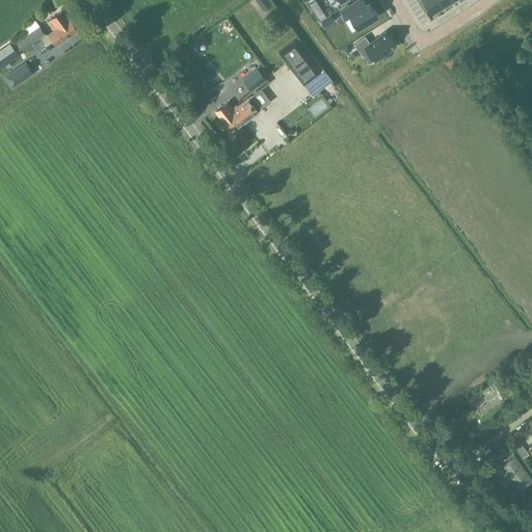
[(272,5),(268,0),(255,0),(264,12),(272,5)]
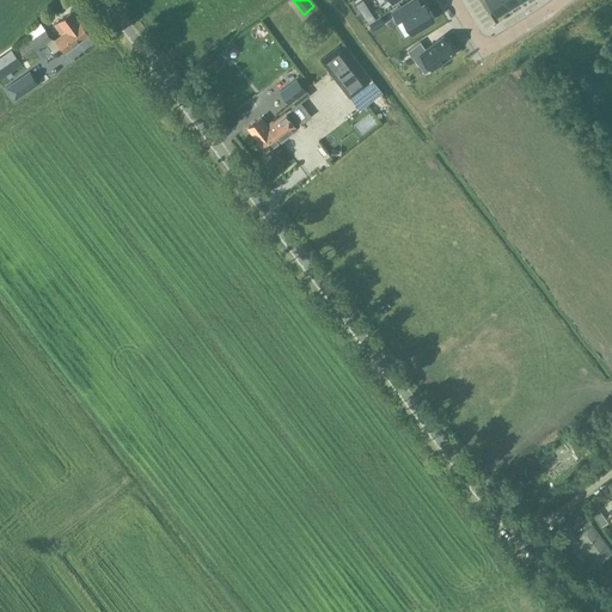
[(412,0),(411,0),(392,12),(398,22),(396,23),(404,37),(434,18),(424,2),(417,7),(412,0)]
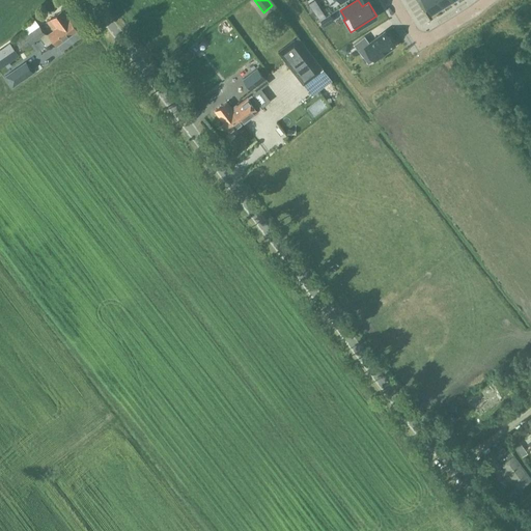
[(417,0),(418,1),(420,0),(424,0),(427,5),(431,12),(437,9),(442,6),(439,1),(438,0),(417,0)]
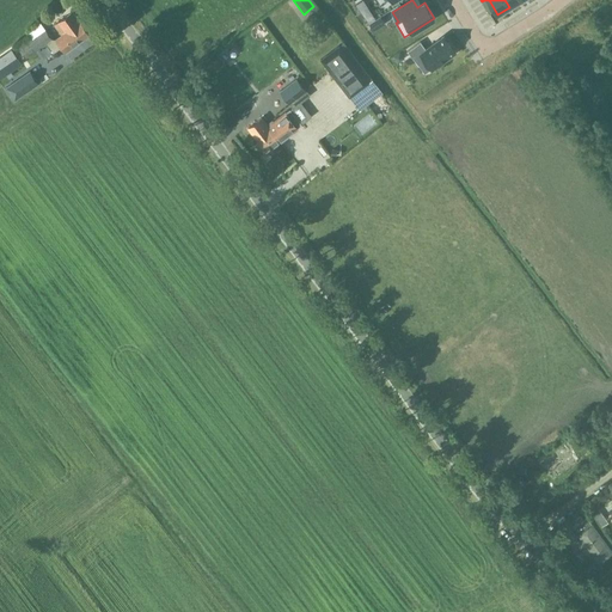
[(62,35),(80,22),(72,12),(54,25),(62,35)]
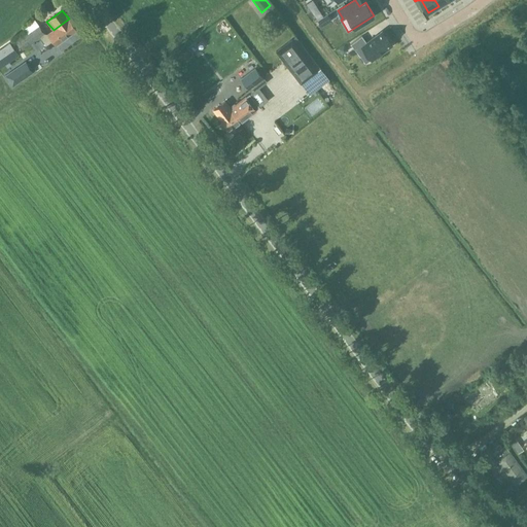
[(320,10),(315,14),(318,20),(323,15),(320,10)]
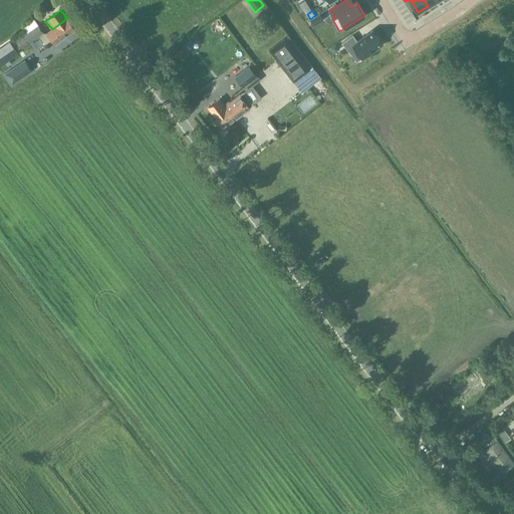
[(320,14),(311,20),(315,26),(324,20),(320,14)]
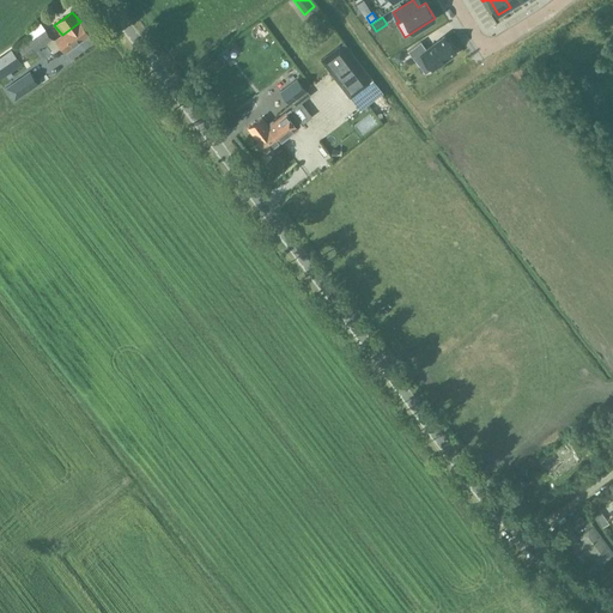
[(53,40),(47,31),(40,22),(28,31),(32,37),(18,48),(26,59),(47,43),(48,46),(56,40),(53,40)]
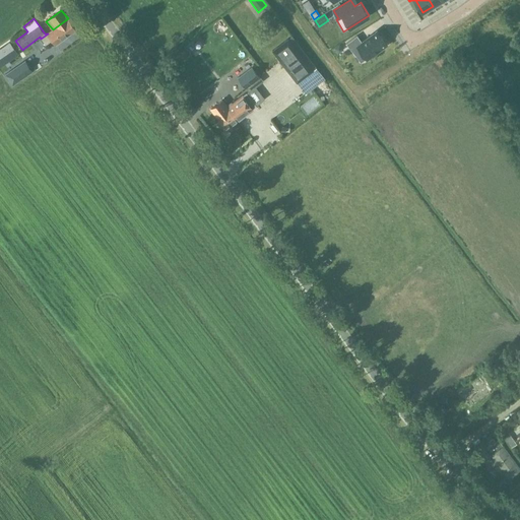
[(53,29),(48,34),(41,39),(46,45),(53,40),(56,45),(76,29),(68,18),(53,29)]
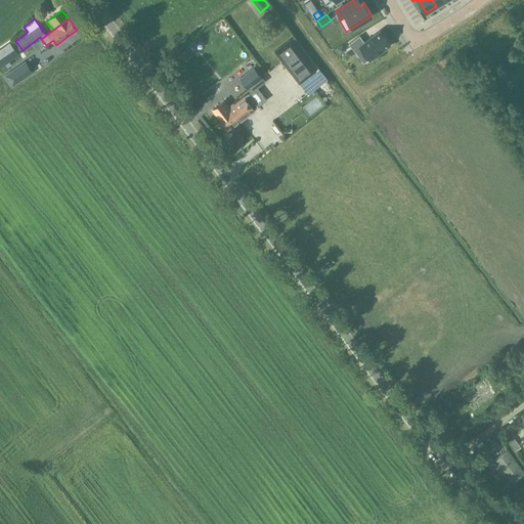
[(360,36),(349,44),(354,51),(360,46),(370,59),(390,45),(380,32),(364,42),(360,36)]
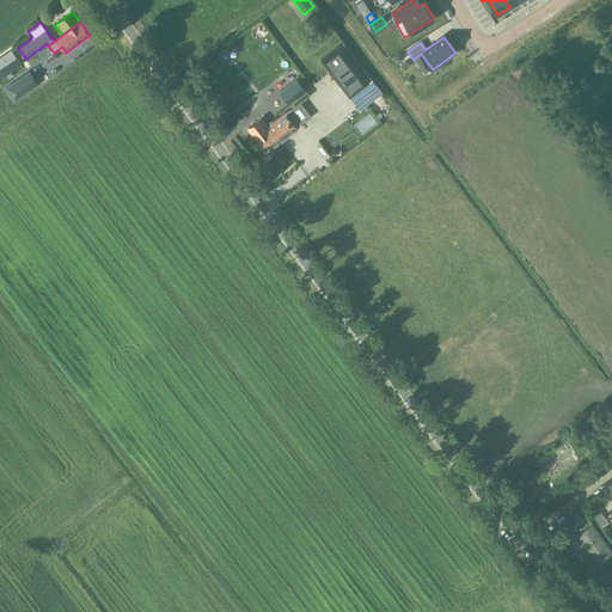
[(368,83),(340,43),(319,59),(349,98),(368,83)]
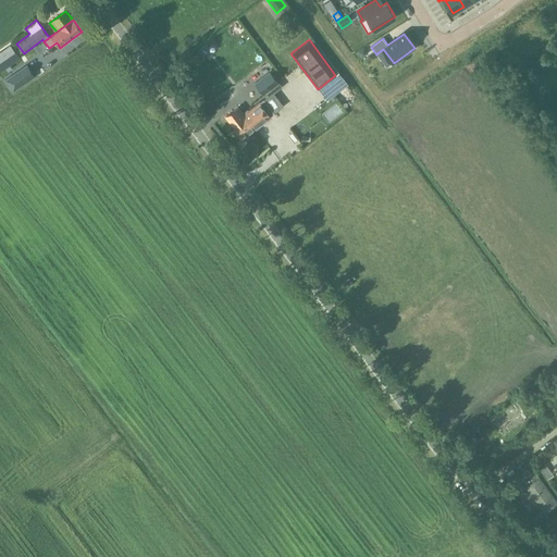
[(207,60),(219,49),(214,42),(201,54),(207,60)]
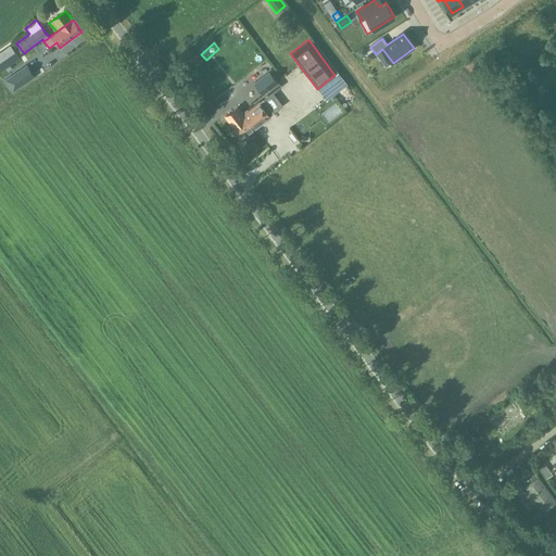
[(11,46),(0,52),(0,71),(5,68),(10,65),(20,59),(11,46)]
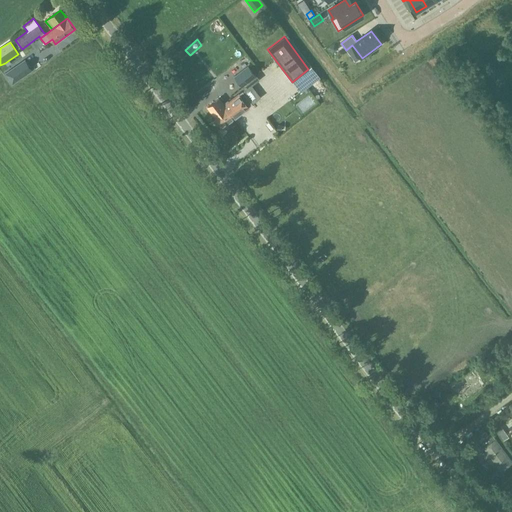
[(25,60),(5,74),(12,84),(32,70),(25,60)]
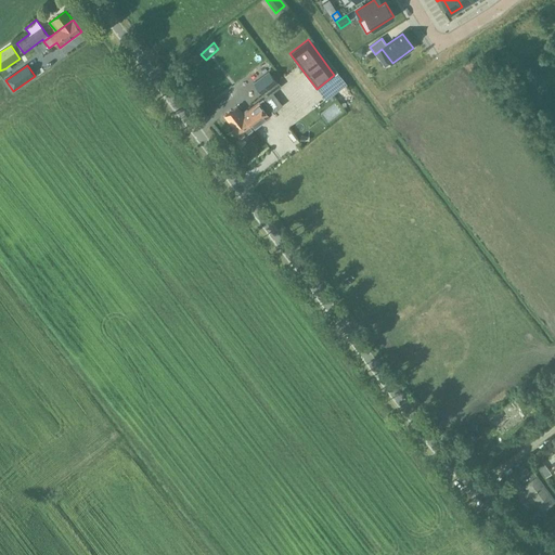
[(269,71),(254,82),(262,94),(279,82),(278,81),(281,79),(279,76),(278,75),(275,71),(271,74),(269,71)]
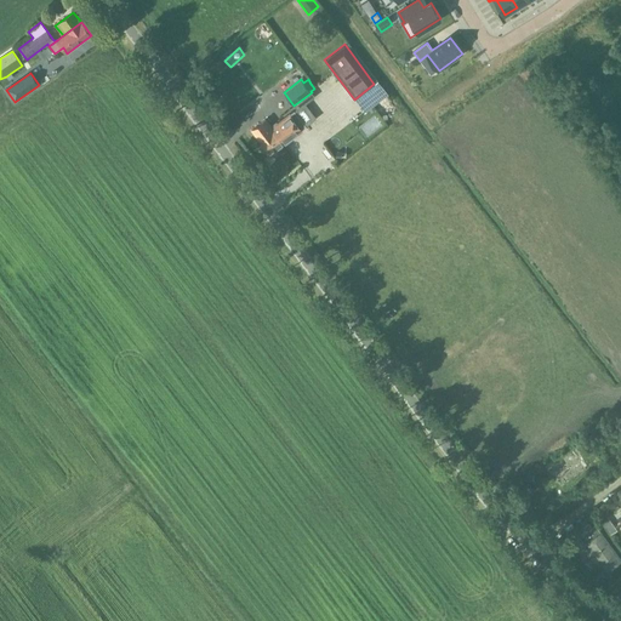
[(295,112),(272,129),(284,144),(306,127),(295,112)]
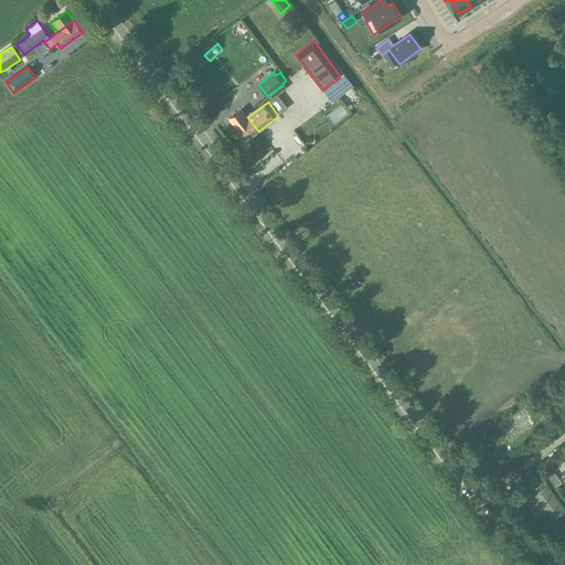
[(258,131),(247,117),(246,115),(241,108),(228,118),(246,140),(258,131)]
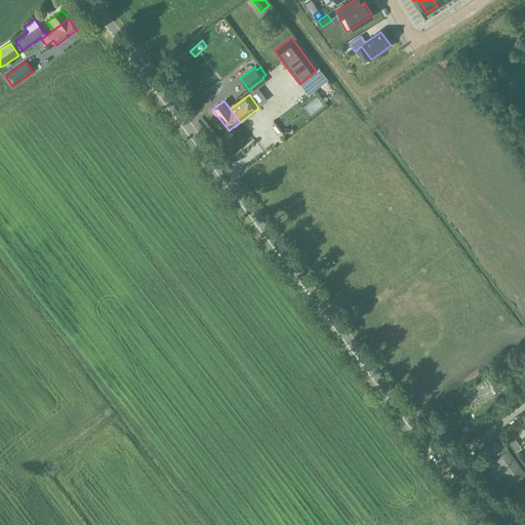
[(336,140),(324,150),(328,155),(340,146),(336,140)]
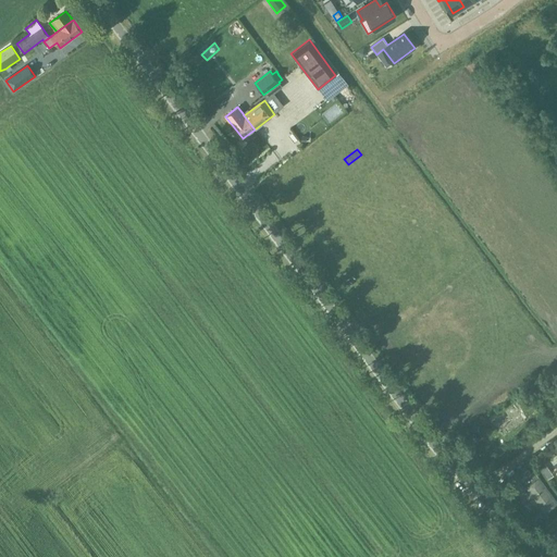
[(556,503),(539,478),(524,489),(544,515),(556,504),(556,503)]
